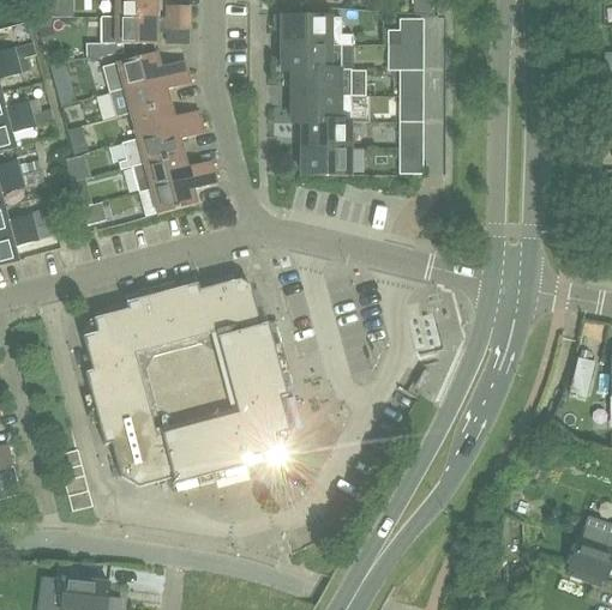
[(160,16),(159,0),(117,0),(117,16),(160,16)]
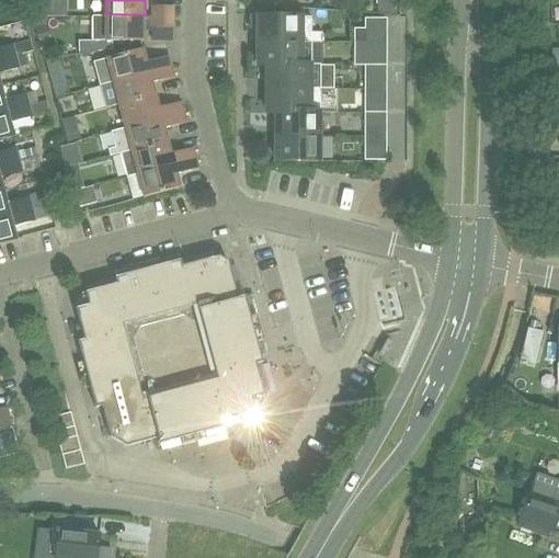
[(398,11),(397,0),(378,0),(378,10),(398,11)]
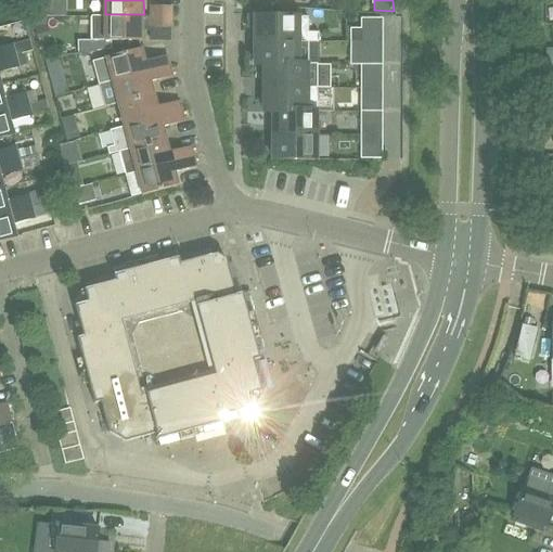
[(153,14),(172,14),(172,3),(153,3),(153,14)]
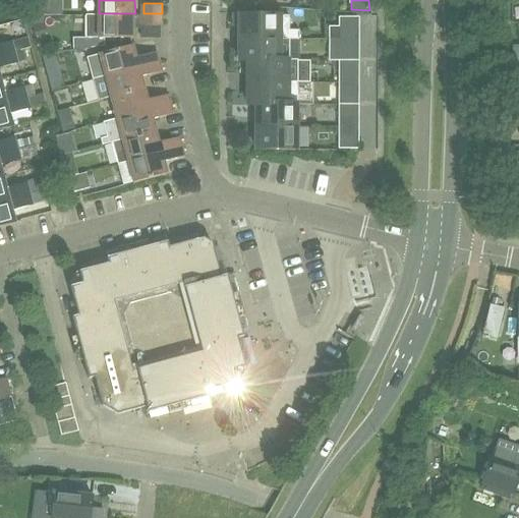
[(135,13),(99,13),(87,13),(87,36),(135,36),(135,13)]
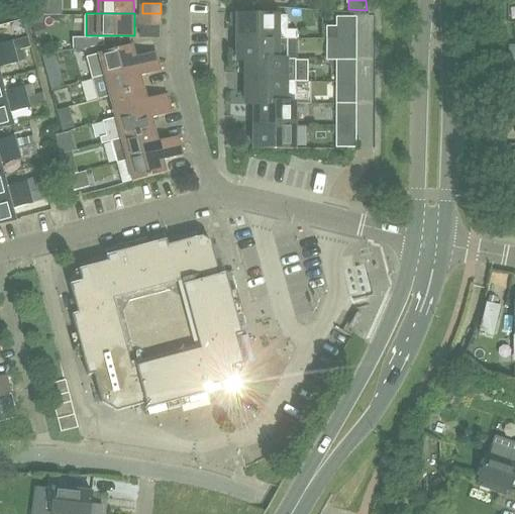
[(161,23),(161,13),(142,13),(142,23),(161,23)]
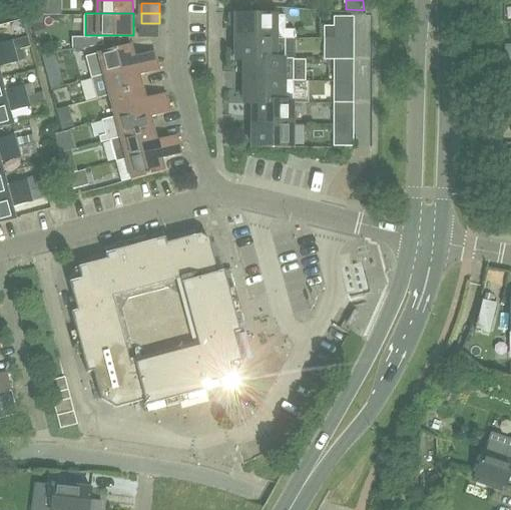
[(296,37),(296,27),(286,27),(286,13),(237,13),(237,36),(277,36),(277,37),(296,37)]
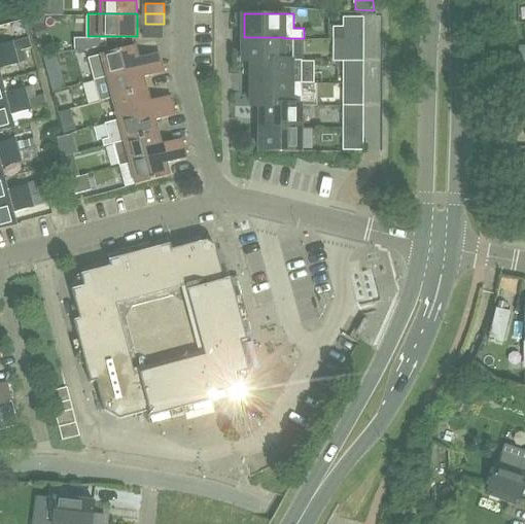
[(344,25),(358,25),(358,14),(344,14),(344,25)]
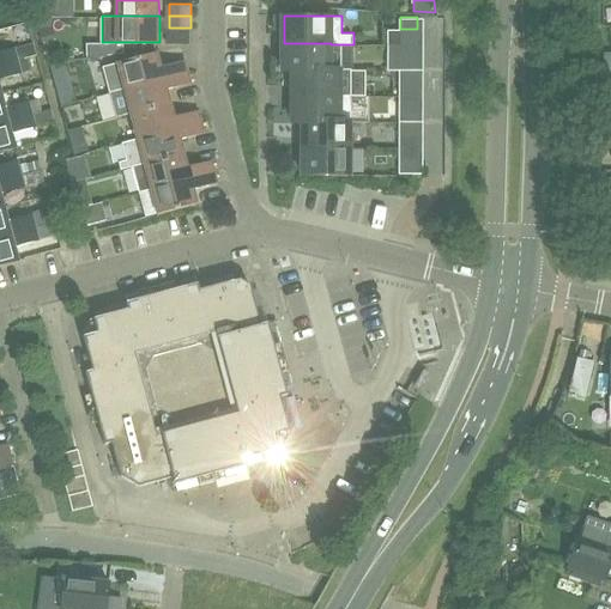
[(331,67),(331,44),(331,43),(284,43),(284,69),(294,69),(294,68),(331,68),(331,67)]
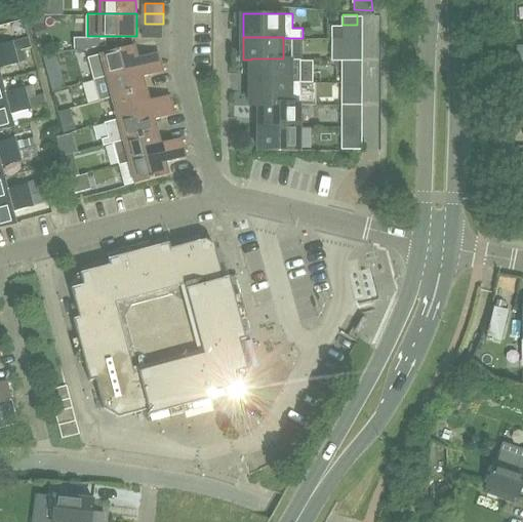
[(0,54),(16,50),(13,40),(0,43),(0,54)]
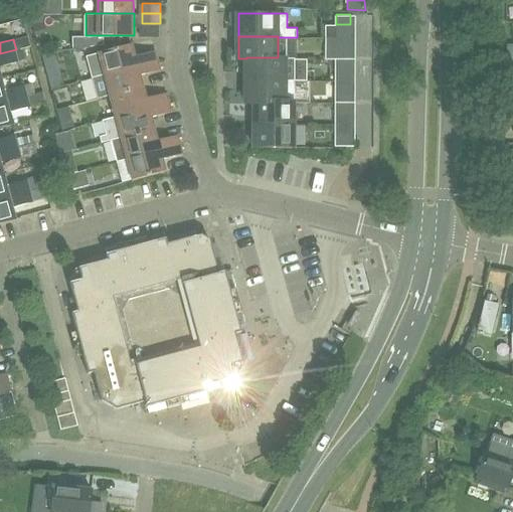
[(105,73),(159,58),(157,49),(135,54),(132,42),(99,51),(105,73)]
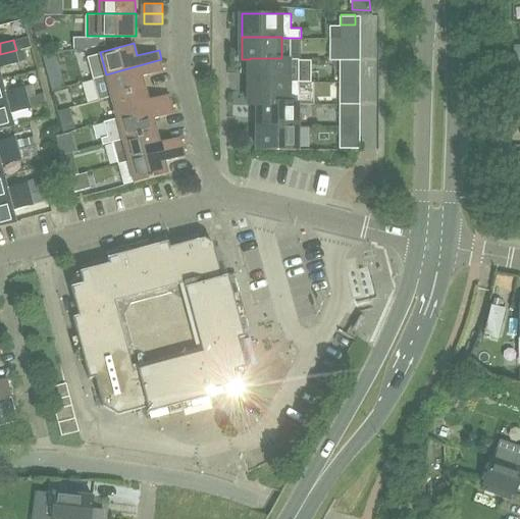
[(341,58),(355,58),(355,49),(341,49),(341,58)]
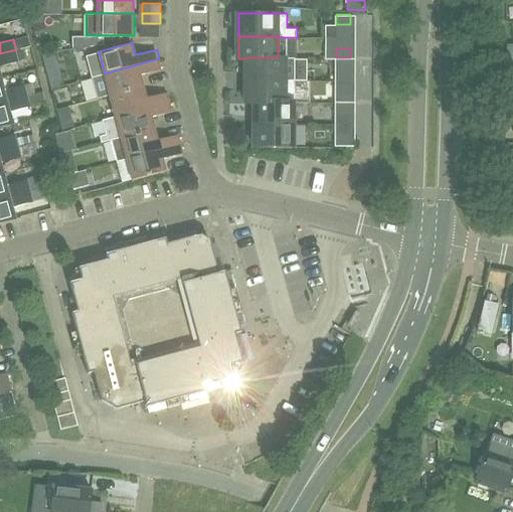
[(0,77),(2,77),(0,69),(0,64),(18,60),(16,49),(0,53),(0,77)]
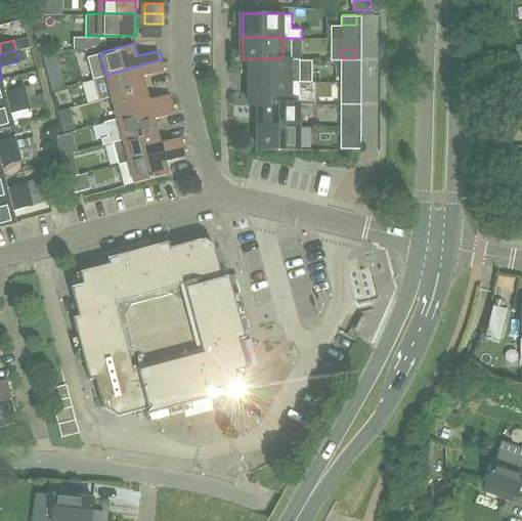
[(291,81),(291,80),(291,57),(283,57),(283,58),(251,58),(251,59),(251,81),(291,81)]
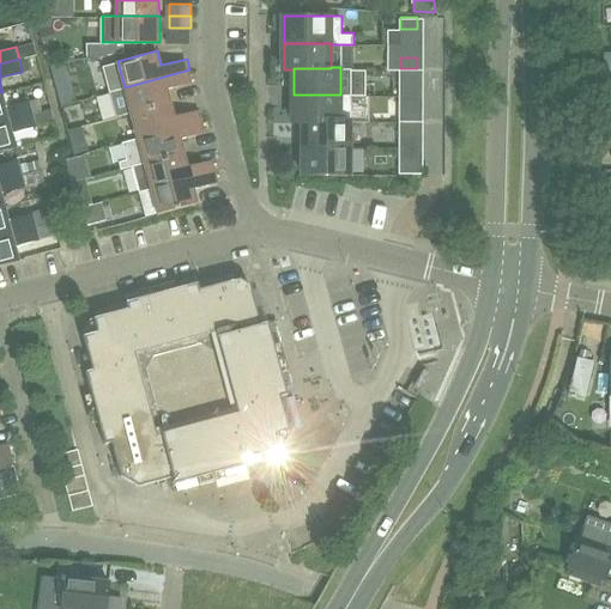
[(171,102),(168,87),(193,81),(189,69),(125,87),(132,113),(171,102)]
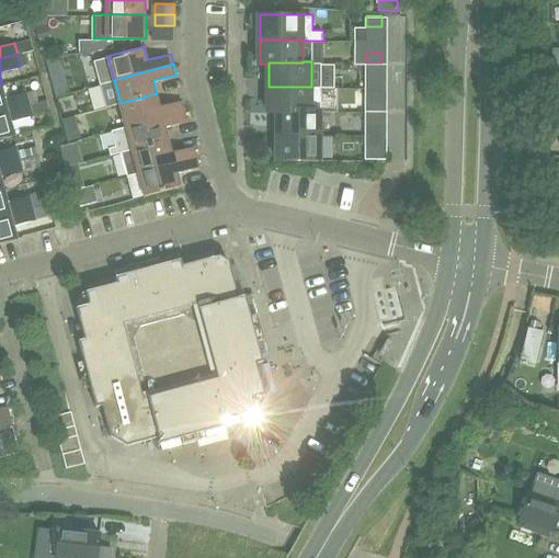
[(366,73),(381,73),(381,64),(366,64),(366,73)]
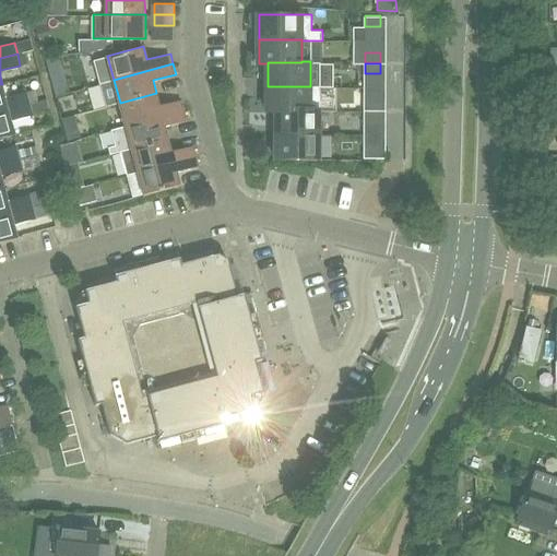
[(0,110),(30,103),(27,92),(26,91),(6,96),(2,84),(0,84),(0,110)]
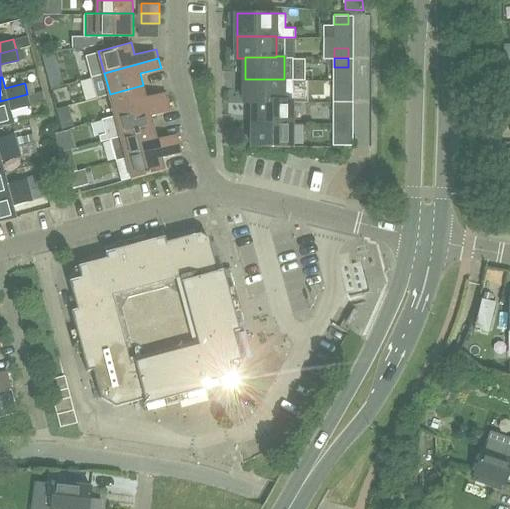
[(294,101),(294,78),(284,78),(284,79),(245,79),(245,101),(253,101),(292,101),(294,101)]
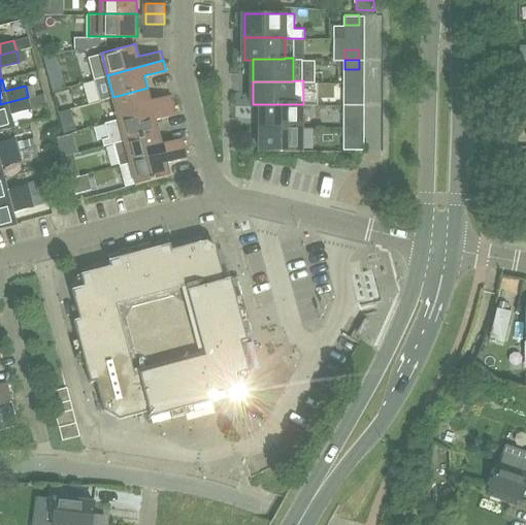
[(33,85),(26,87),(28,97),(35,95),(33,85)]
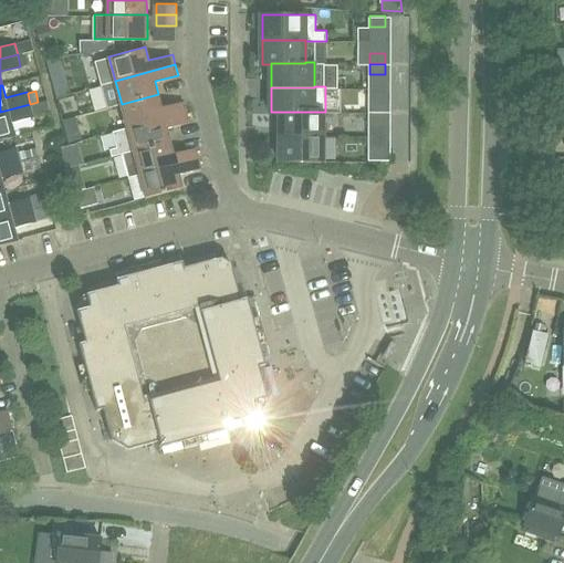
[(127,126),(187,111),(185,100),(162,106),(158,94),(122,104),(127,126)]
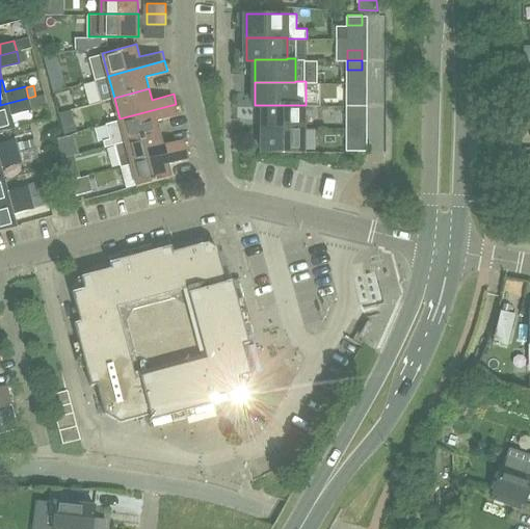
[(35,96),(28,98),(31,108),(47,104),(44,94),(35,96)]
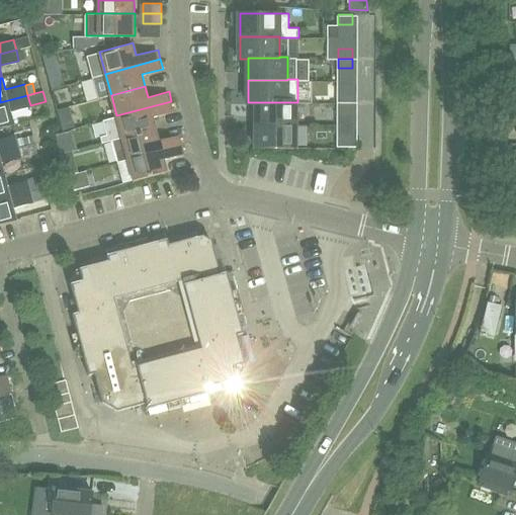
[(338,102),(352,102),(352,92),(338,92),(338,102)]
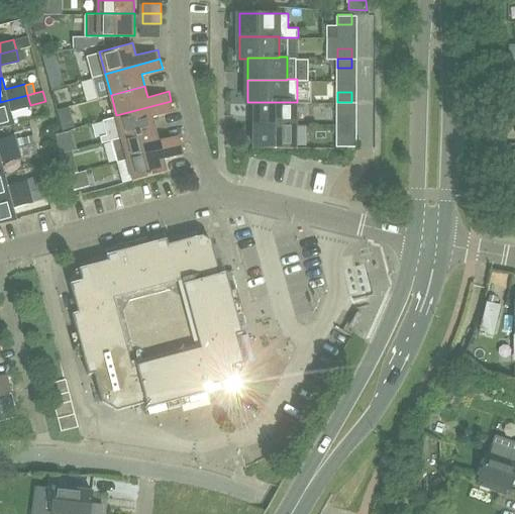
[(0,126),(14,123),(11,111),(30,106),(30,105),(27,95),(0,102),(0,126)]
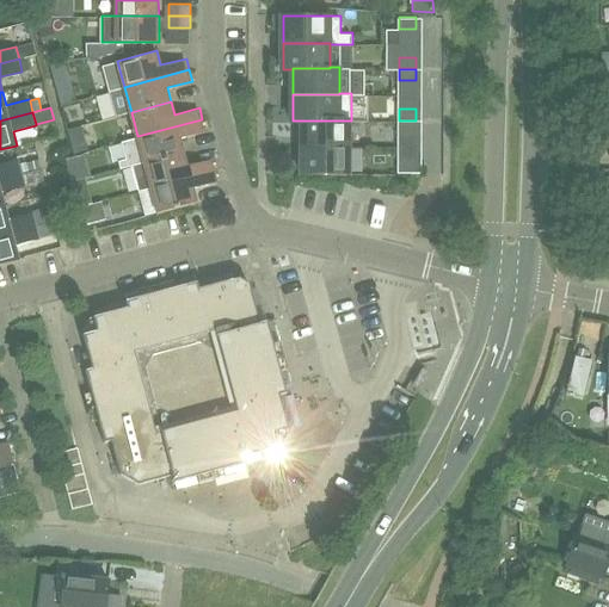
[(184,152),(180,137),(205,130),(202,119),(137,136),(137,137),(122,141),(127,158),(121,160),(122,167),(130,165),(145,161),(184,152)]
